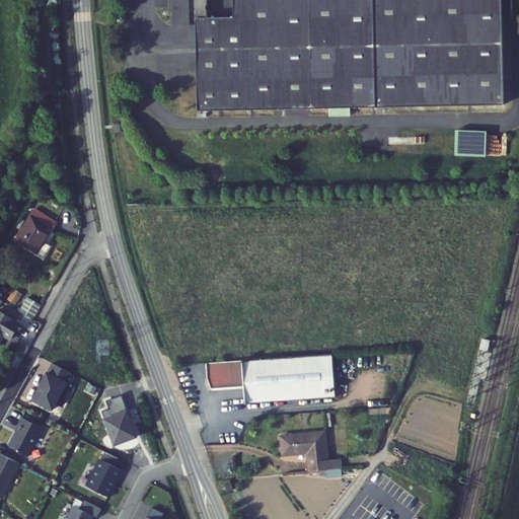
[(204,0),(203,106),(508,112),(509,0),(204,0)]
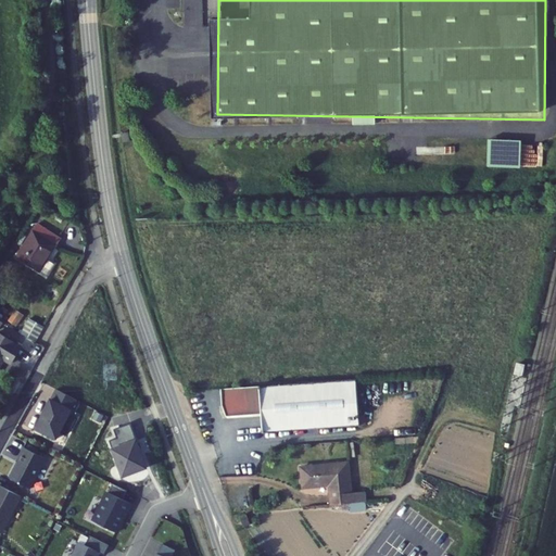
[(520,168),(521,141),(488,140),(488,167),(520,168)]
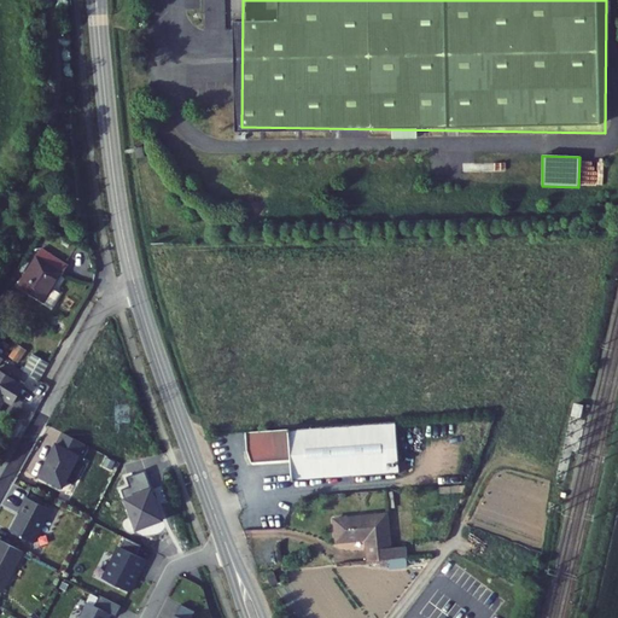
[(68,264),(42,248),(18,285),(45,302),(46,301),(53,305),(62,292),(53,287),(68,264)]
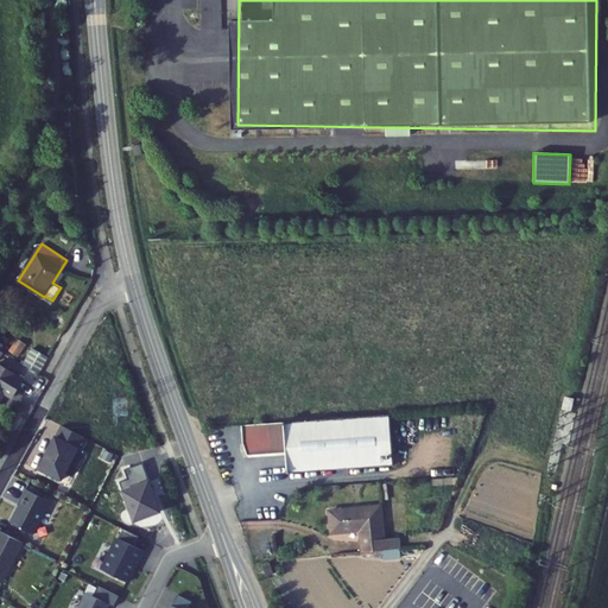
[(49,358),(33,348),(24,365),(40,373),(49,358)]
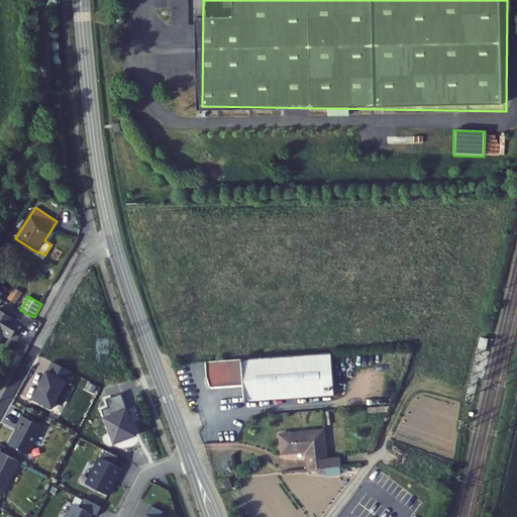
[(20,322),(0,309),(0,339),(4,333),(10,337),(20,322)]
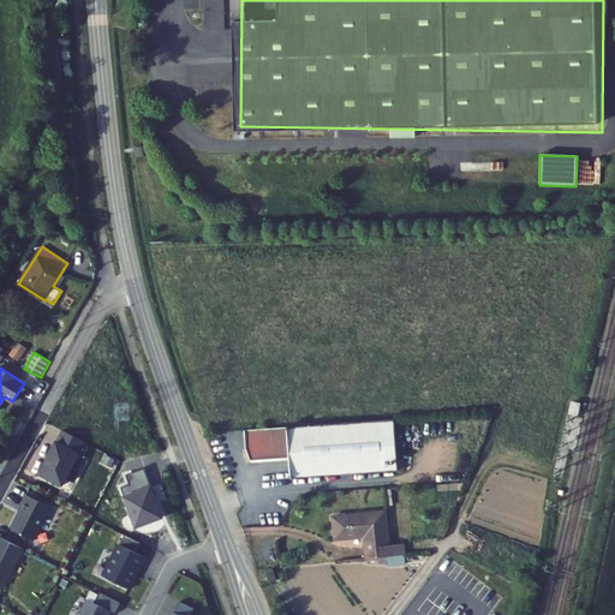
[(394,419),(245,429),(246,448),(251,459),(290,457),(292,477),(398,470),(394,419)]
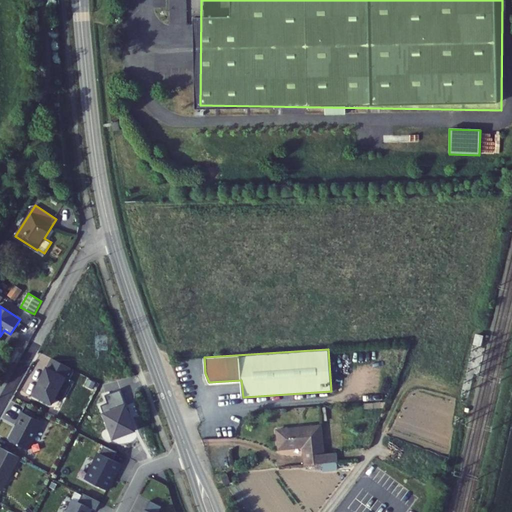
[(381,356),(371,356),(370,367),(381,367),(381,356)]
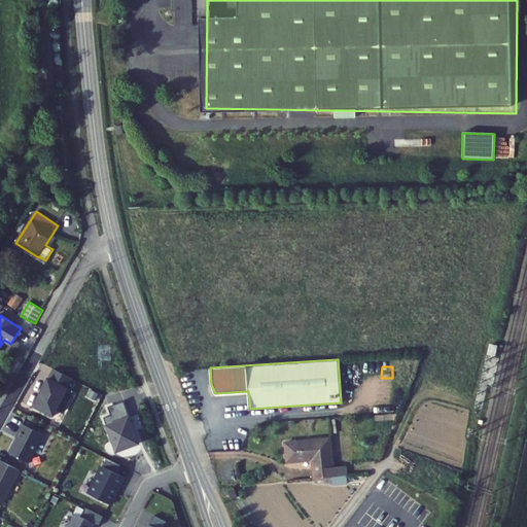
[(35,406),(55,416),(74,379),(55,369),(44,388),(43,387),(40,394),(41,395),(35,406)]
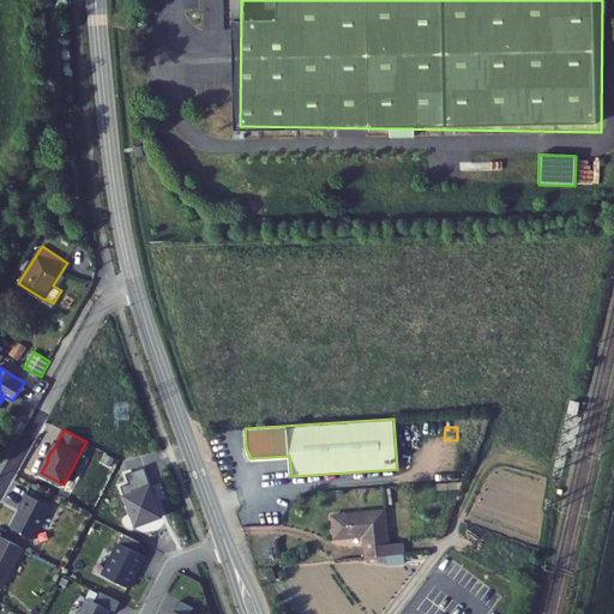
[(156,495),(157,495),(146,467),(127,474),(131,482),(122,486),(138,527),(164,516),(156,495)]
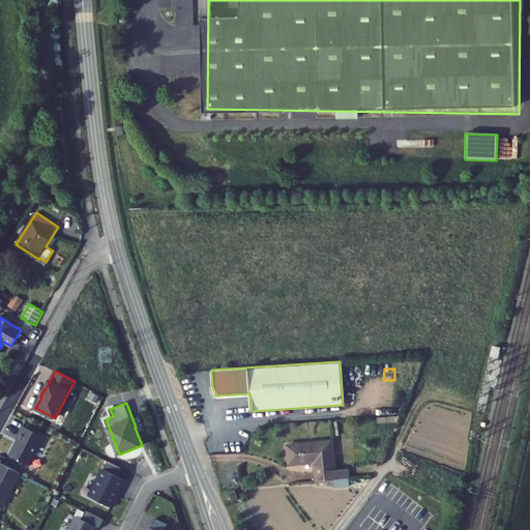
[(19,440),(9,457),(30,466),(45,438),(24,427),(17,439),(19,440)]
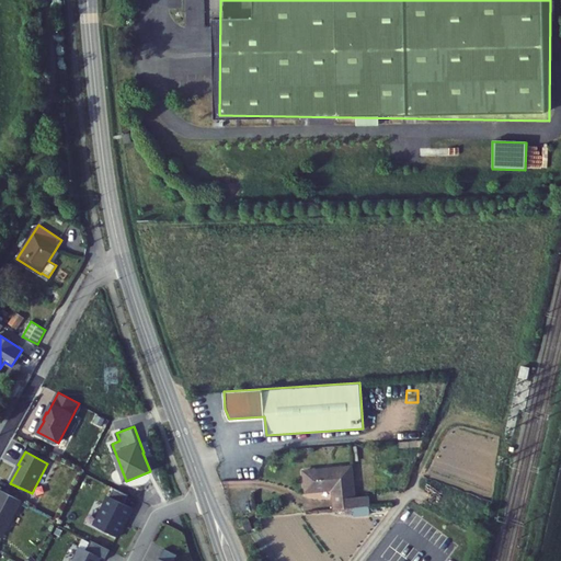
[(351,466),(304,470),(306,491),(333,489),(335,510),(368,506),(367,496),(354,497),(351,466)]
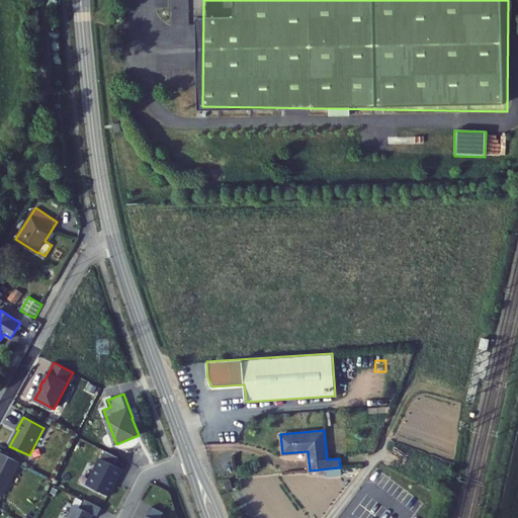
[(105,450),(87,486),(108,497),(114,485),(112,485),(115,479),(117,480),(121,469),(115,465),(119,457),(105,450)]
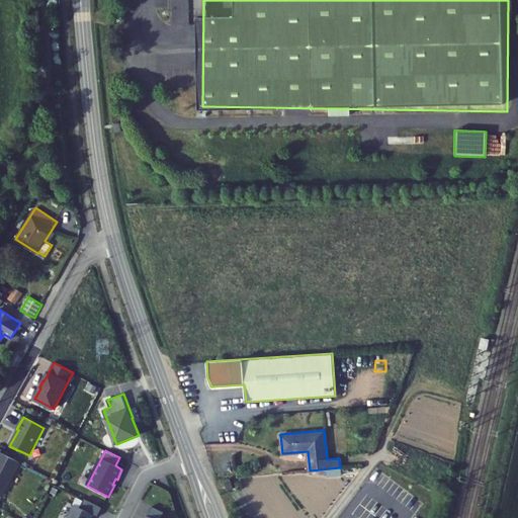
[(0,493),(3,495),(20,463),(0,452),(0,493)]
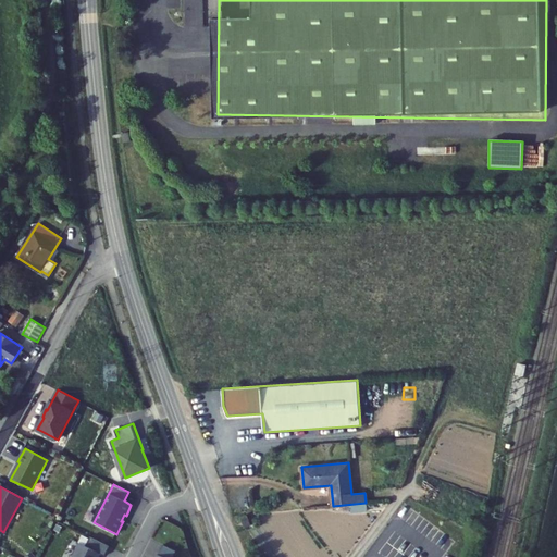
[(249,522),(246,515),(240,518),(244,525),(249,522)]
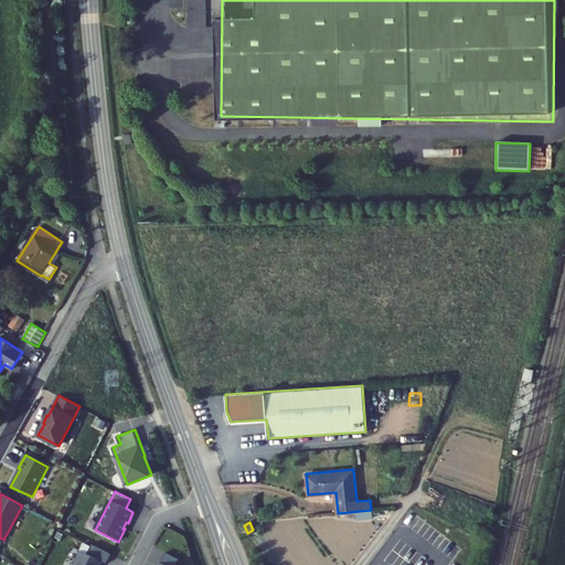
[(87,555),(82,552),(74,564),(100,564),(103,563),(107,564),(112,555),(92,545),(87,555)]
